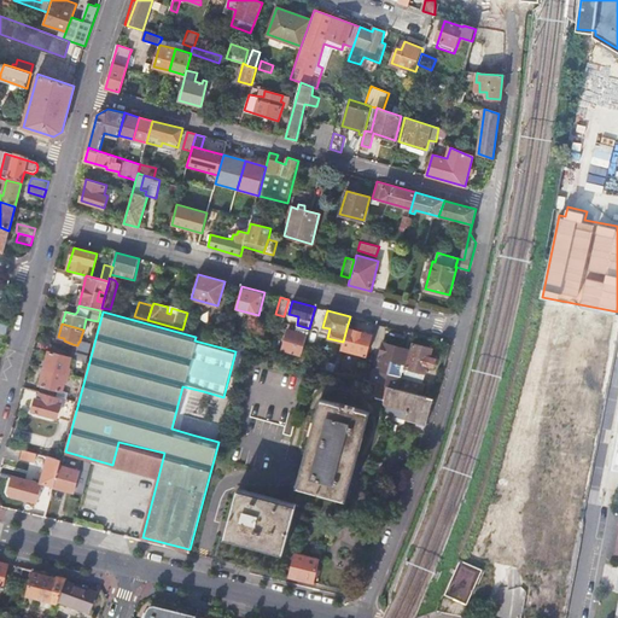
[(367,355),(372,334),(347,328),(343,342),(340,348),(367,355)]
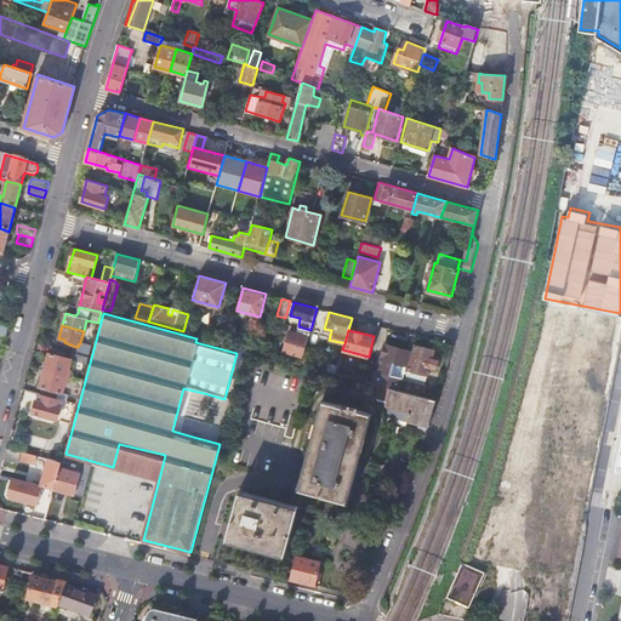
[(284,352),(302,357),(309,334),(306,332),(306,336),(289,331),(284,352)]
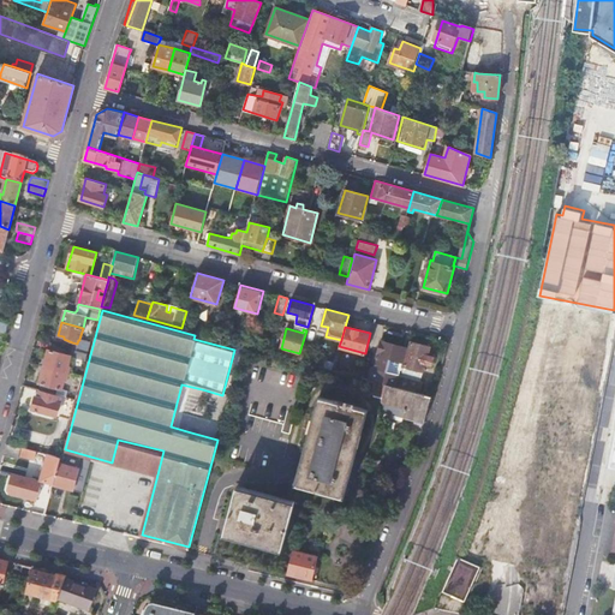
[(77,344),(72,342),(71,348),(73,348),(89,352),(91,341),(79,339),(79,340),(78,340),(77,344)]
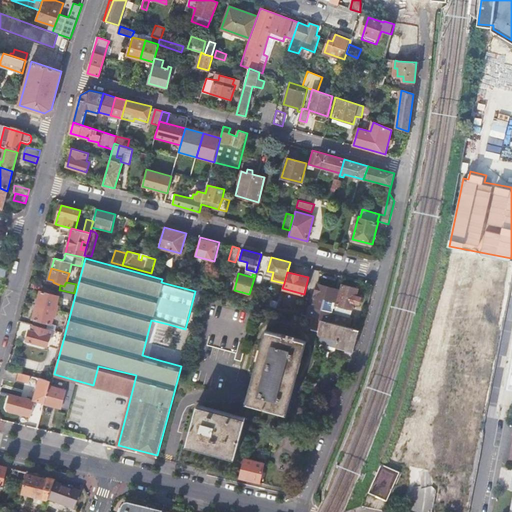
[(336,305),(352,309),(354,303),(360,304),(362,298),(356,296),(357,294),(358,288),(342,284),(336,305)]
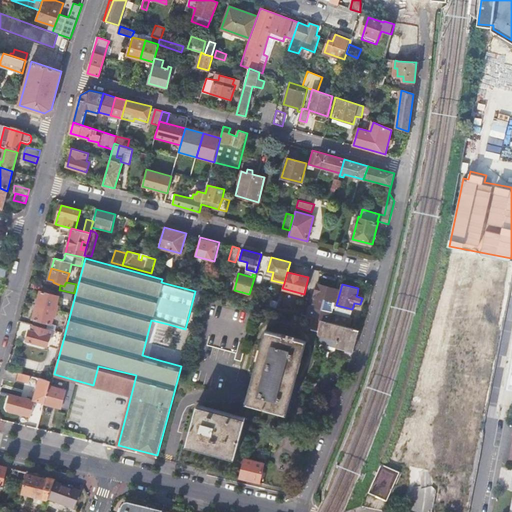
[(252,287),(249,299),(256,301),(259,289),(252,287)]
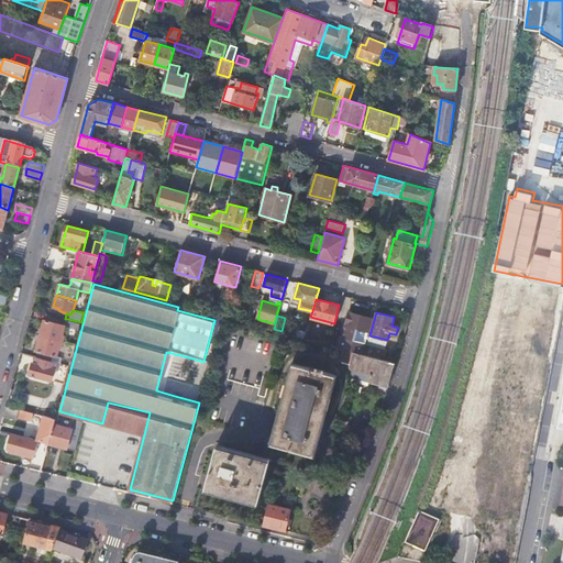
[(81,322),(67,319),(65,326),(66,326),(64,333),(65,335),(77,339),(81,322)]
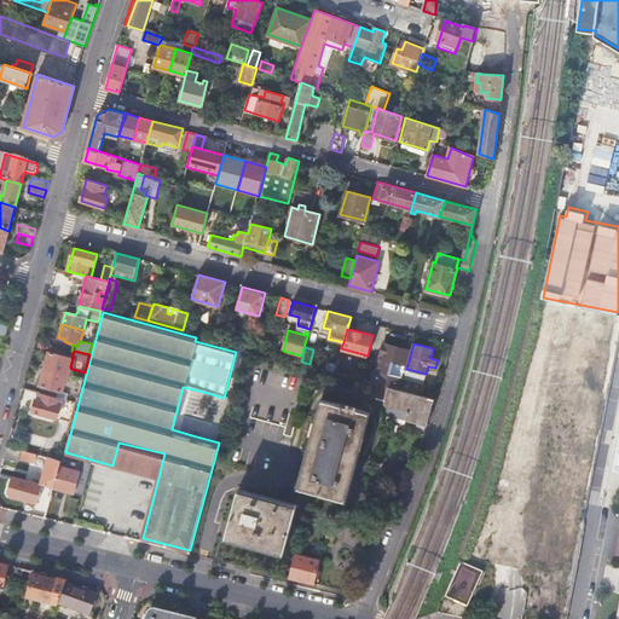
[(48,352),(44,369),(69,375),(71,369),(70,366),(73,358),(71,358),(48,352)]
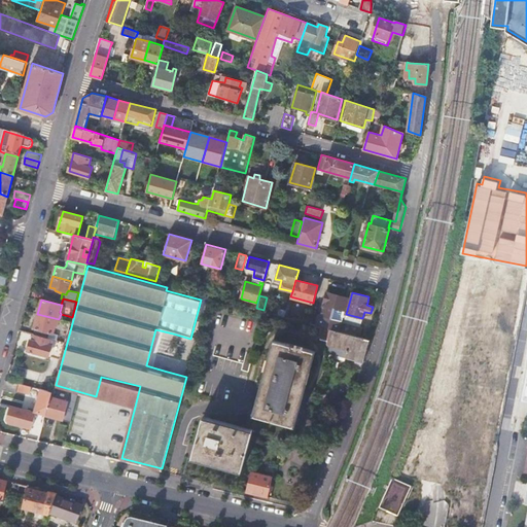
[(197,393),(240,405),(261,324),(217,313),(197,393)]
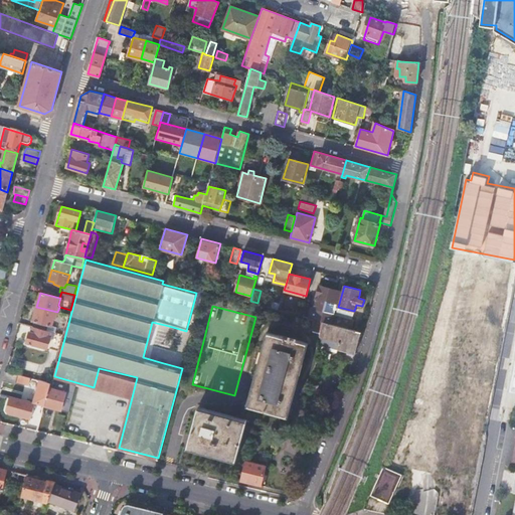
[(57,312),(36,307),(33,320),(35,321),(34,326),(48,330),(49,324),(57,326),(55,332),(63,334),(68,315),(57,312)]
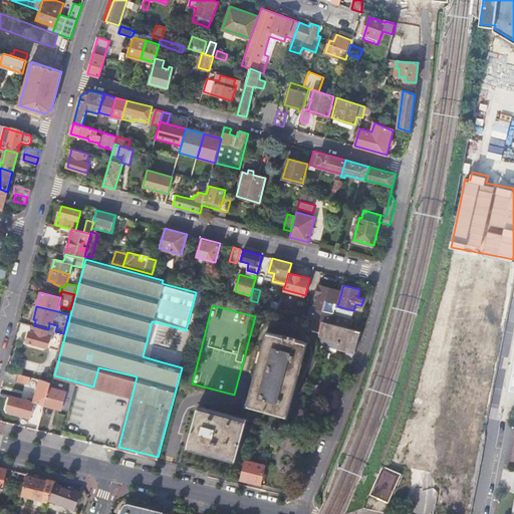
[(307,316),(312,317),(355,329),(357,321),(351,317),(335,313),(310,306),(307,316)]
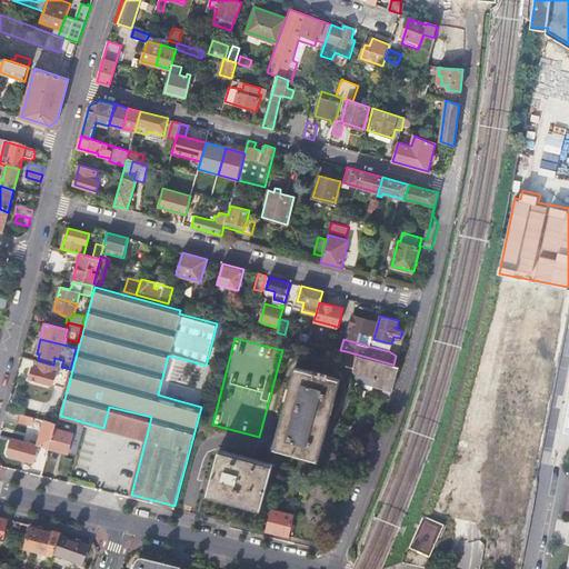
[(371,347),(389,351),(391,343),(373,339),(371,347)]
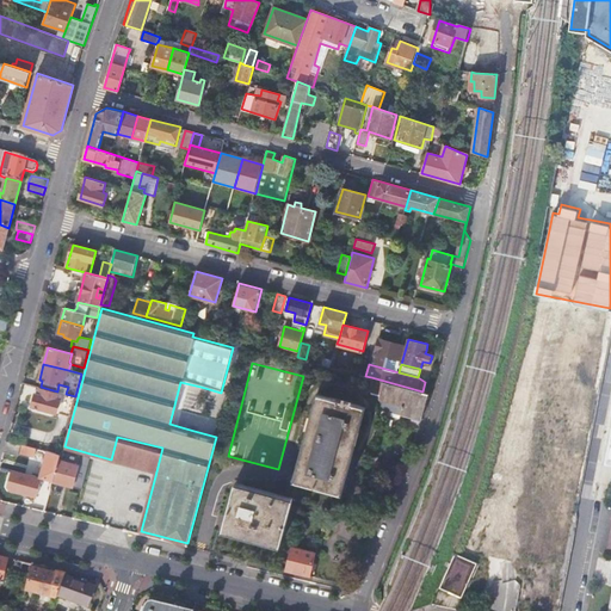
[(415,421),(421,423),(430,394),(423,392),(371,377),(368,390),(376,393),(375,396),(383,400),(382,408),(415,418),(415,421)]
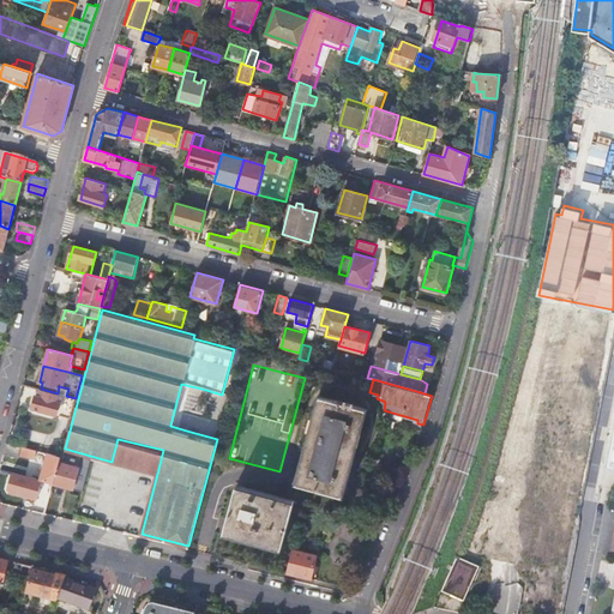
[(170,426),(191,432),(202,389),(181,384),(170,426)]
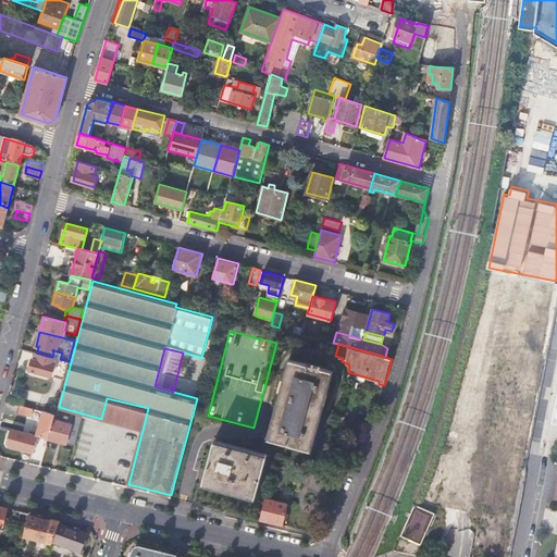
[(52,357),(37,353),(35,359),(33,359),(29,370),(64,379),(69,361),(60,359),(52,357)]
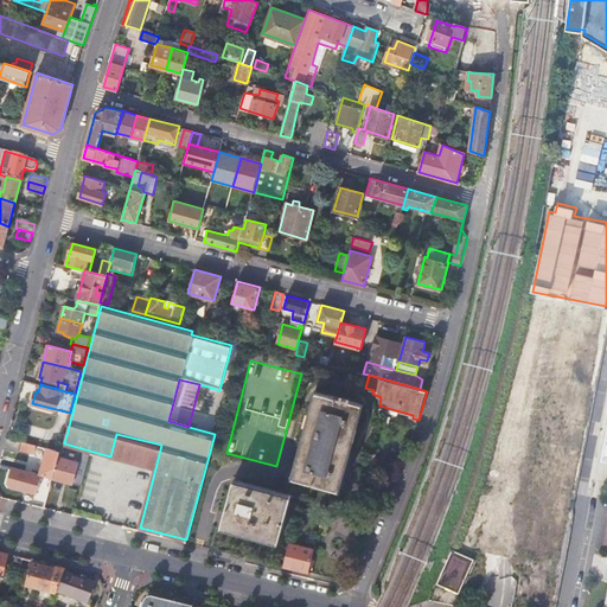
[(343,398),(313,390),(291,478),(340,491),(363,404),(343,396),(343,398)]
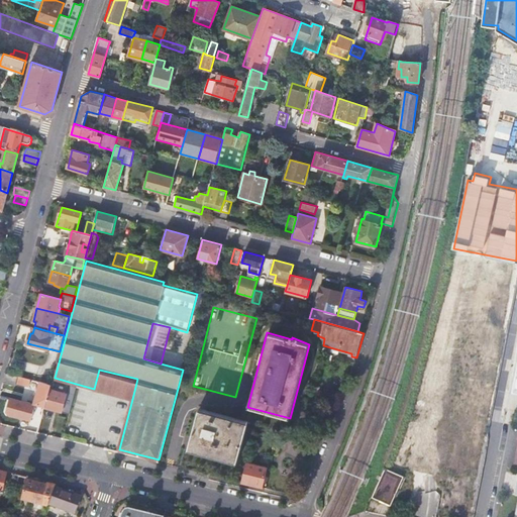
[(94,389),(132,399),(137,379),(99,370),(94,389)]
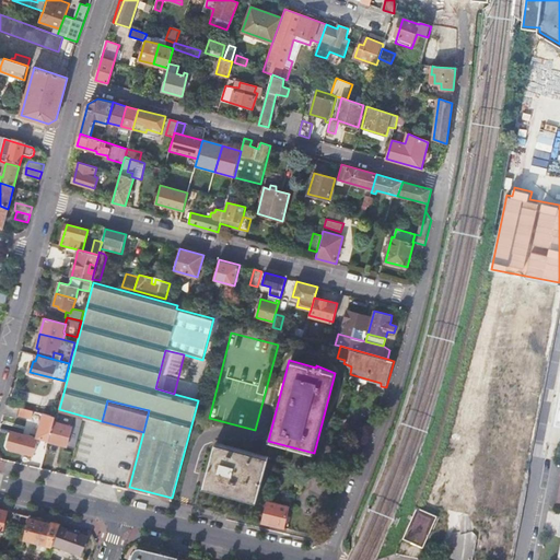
[(20,407),(7,404),(4,413),(18,417),(18,415),(20,407)]
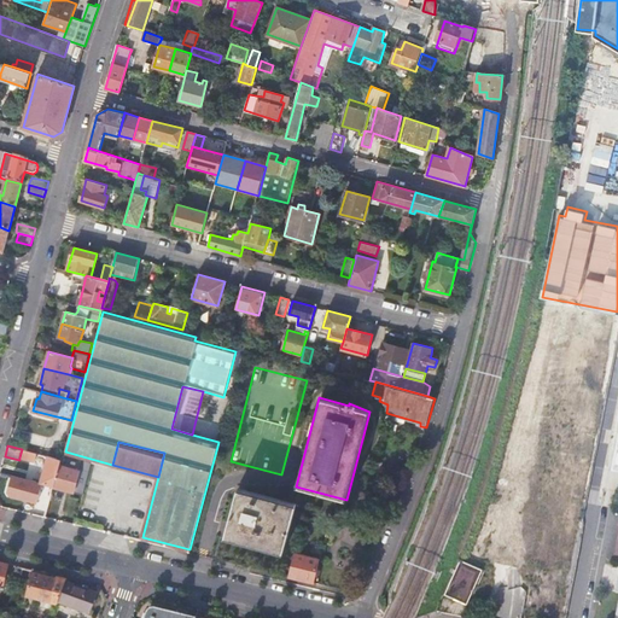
[(36,453),(22,449),(19,458),(35,461),(36,453)]
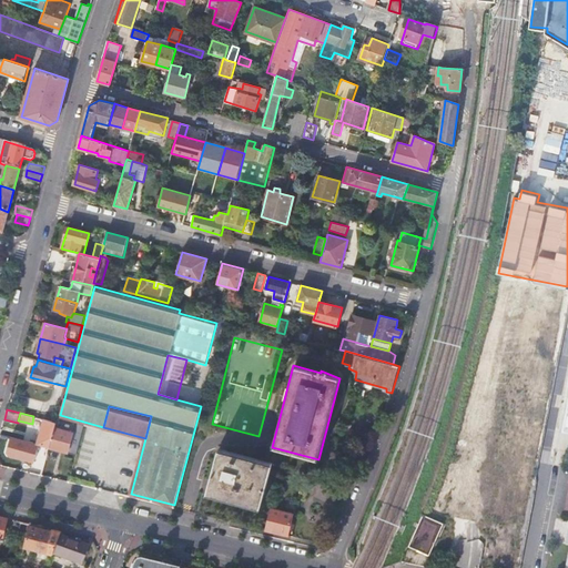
[(56,422),(43,418),(37,444),(49,446),(54,427),(56,422)]
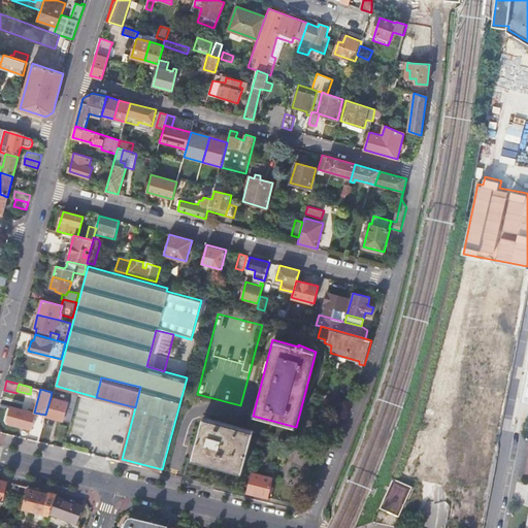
[(68,401),(51,397),(45,415),(46,418),(63,420),(68,401)]
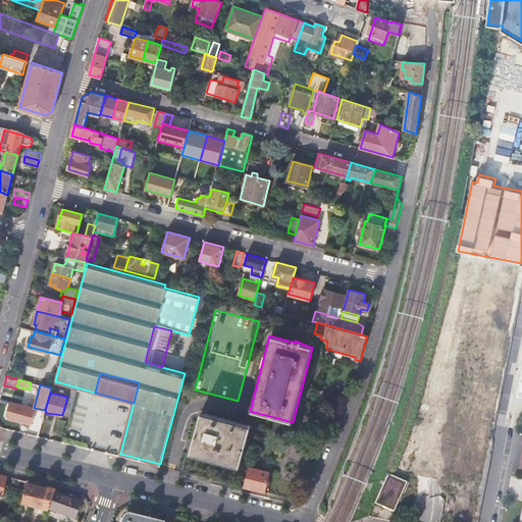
[(250,425),(202,413),(190,455),(240,468),(250,425)]
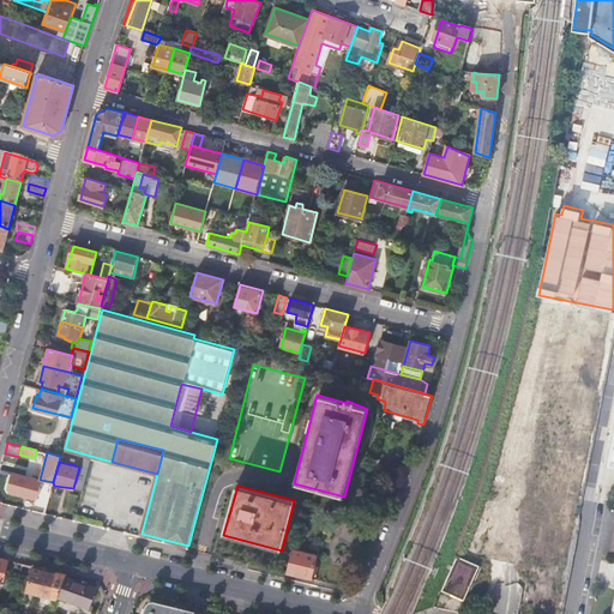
[(37,489),(31,510),(44,513),(50,492),(37,489)]
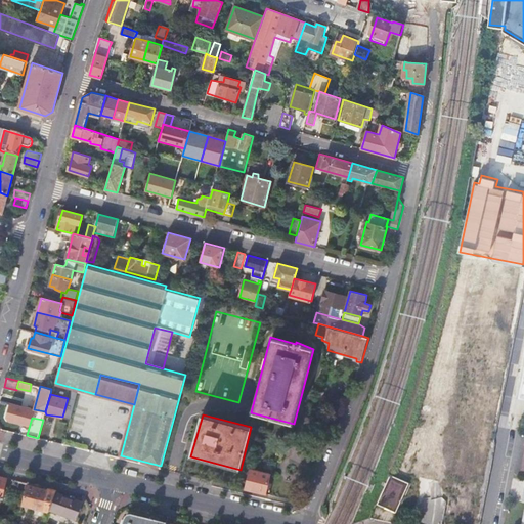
[(251,469),(246,488),(263,492),(264,486),(267,487),(270,474),(251,469)]
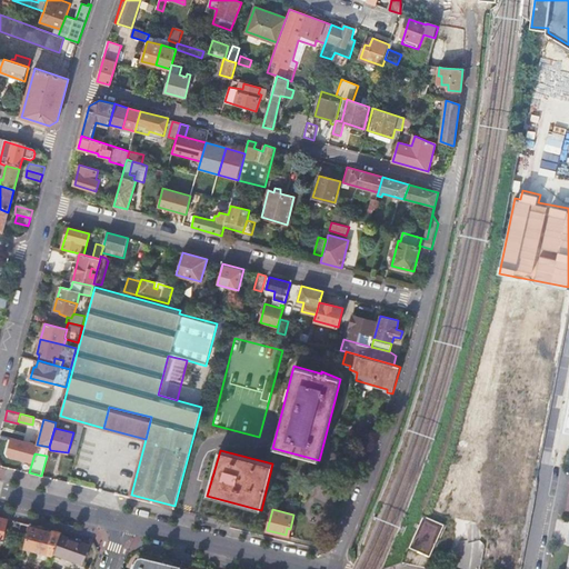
[(446,528),(425,518),(410,549),(431,559),(446,528)]
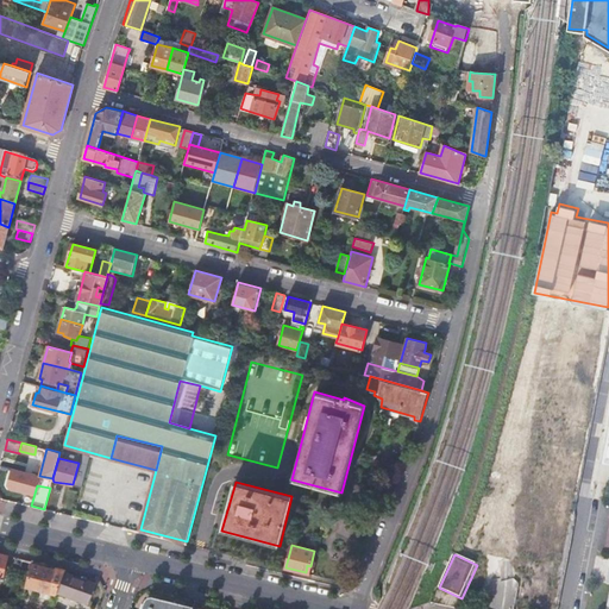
[(64,572),(66,570),(56,567),(56,570),(32,564),(26,586),(58,592),(64,572)]
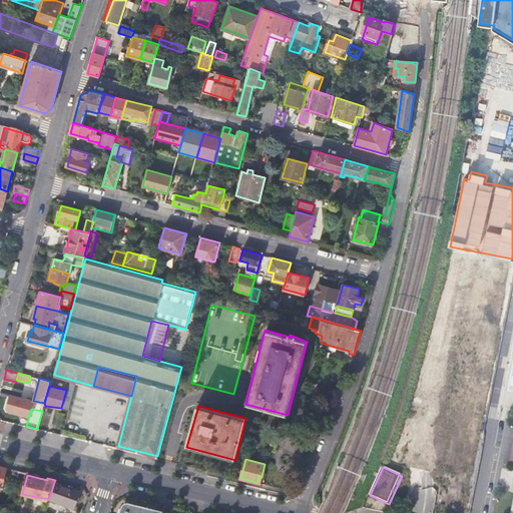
[(80,492),(54,482),(49,499),(74,508),(80,492)]
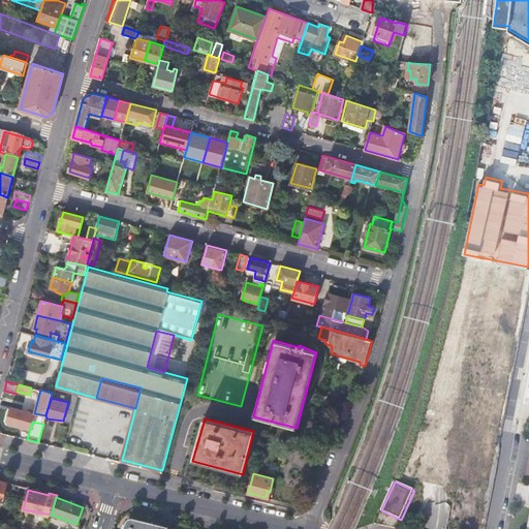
[(167,528),(168,528),(160,527),(132,520),(127,523),(124,528),(167,528)]
